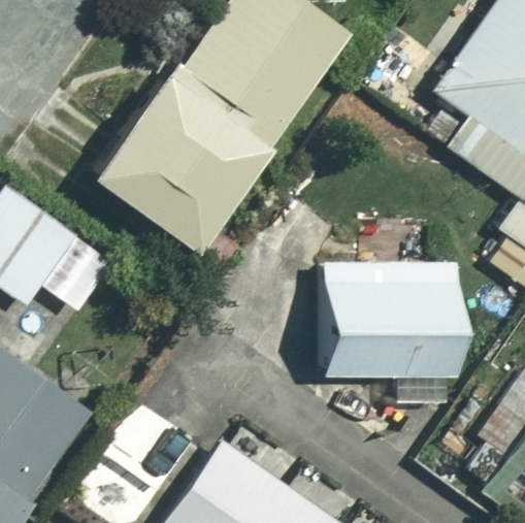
[(351,40),(298,0),(228,0),(93,175),(189,250),(351,40)]
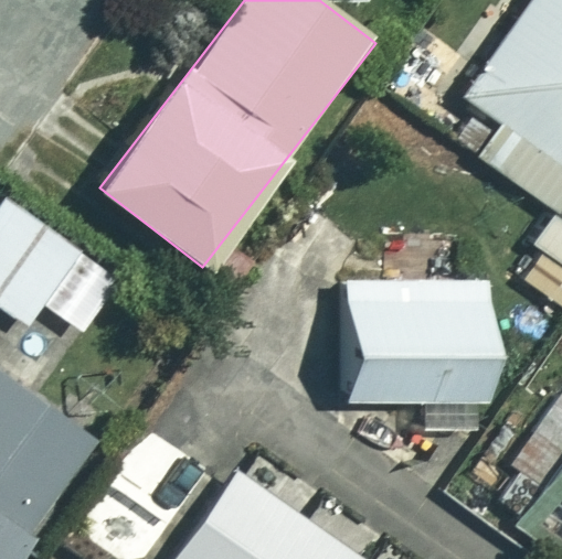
[(561,0),(533,0),(466,96),(483,108),(458,142),(559,213),(561,208),(561,0)]
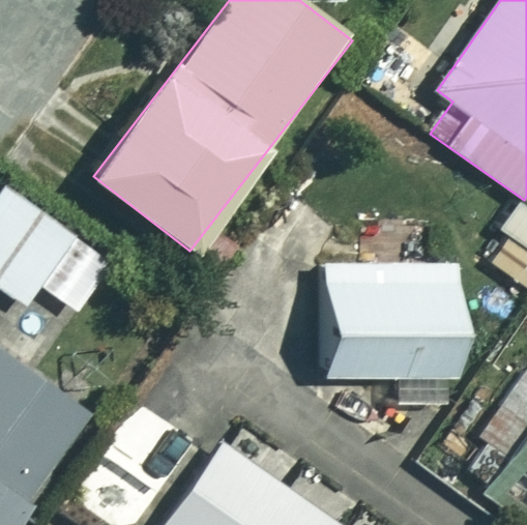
[(77,236),(6,186),(0,194),(0,289),(26,308),(77,236)]
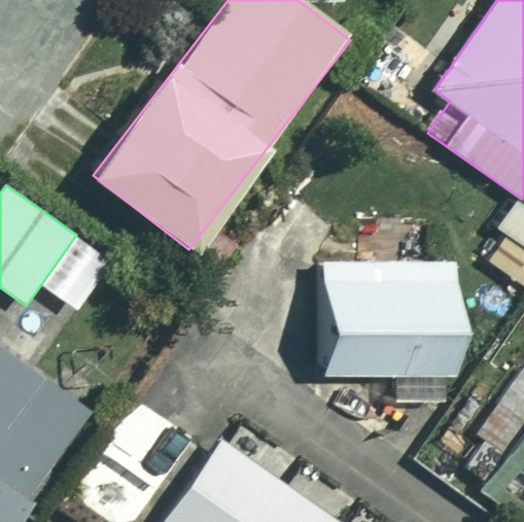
[(523,209),(515,204),(498,231),(507,235),(489,264),(523,284),(523,209)]
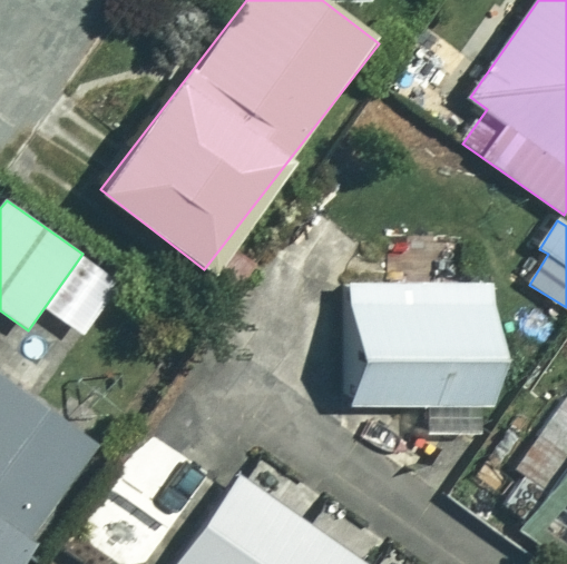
[(348,287),(352,407),(421,405),(422,433),(500,429),(495,282),(348,287)]
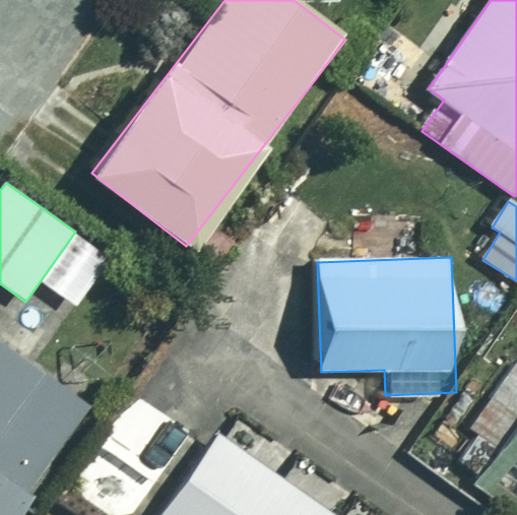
[(10,514),(90,411),(0,342),(0,514),(10,514)]
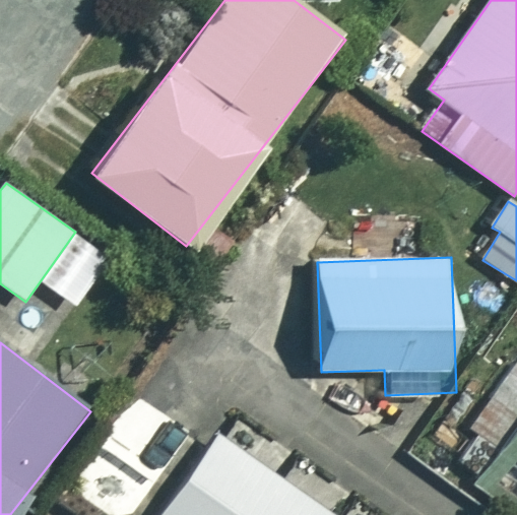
[(516,380),(510,375),(472,430),(479,435),(455,469),(516,512),(516,380)]
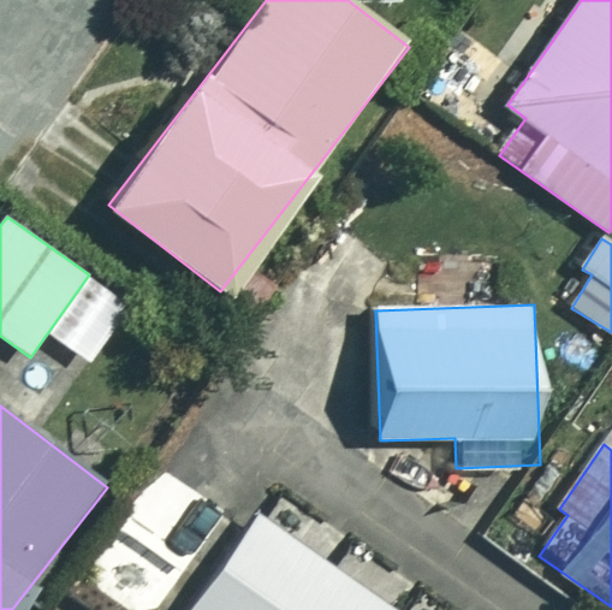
[(229,516),(174,479),(135,539),(189,575),(229,516)]
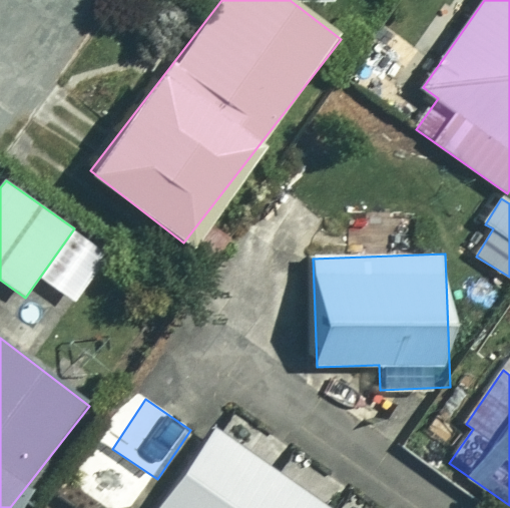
[(364,507),(226,413),(160,507),(364,507)]
